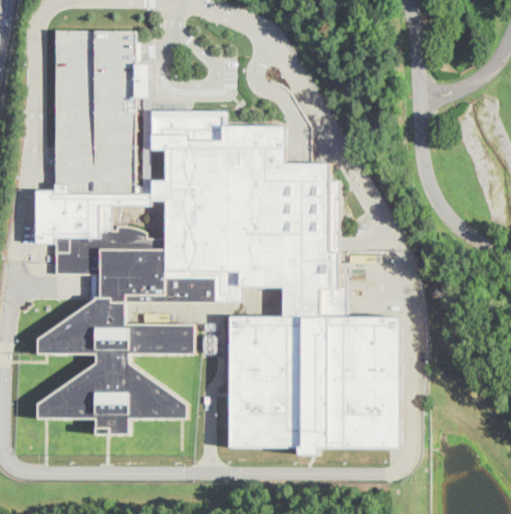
[(54,29),(136,30),(134,192),(54,191),(54,29)]
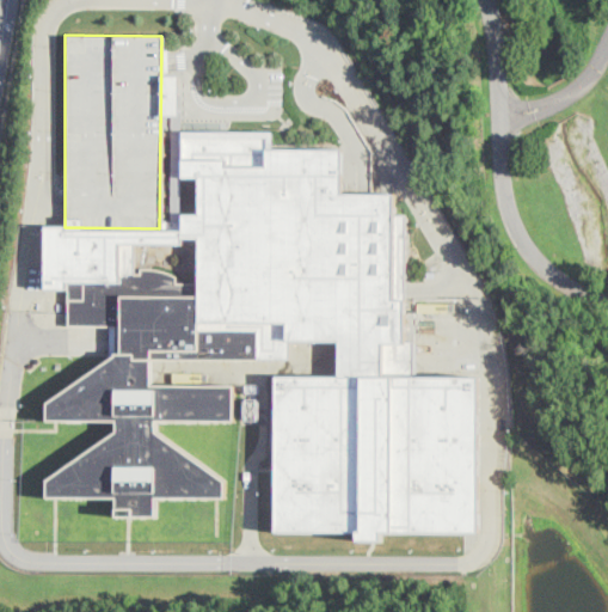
[(375,196),(323,196),(323,154),(280,154),(280,173),(226,173),(226,164),(195,164),(195,173),(209,173),(209,219),(191,219),(191,237),(208,237),(208,319),(299,319),(299,340),(329,340),(329,366),(363,366),(363,347),(387,346),(387,304),(375,304),(375,196)]
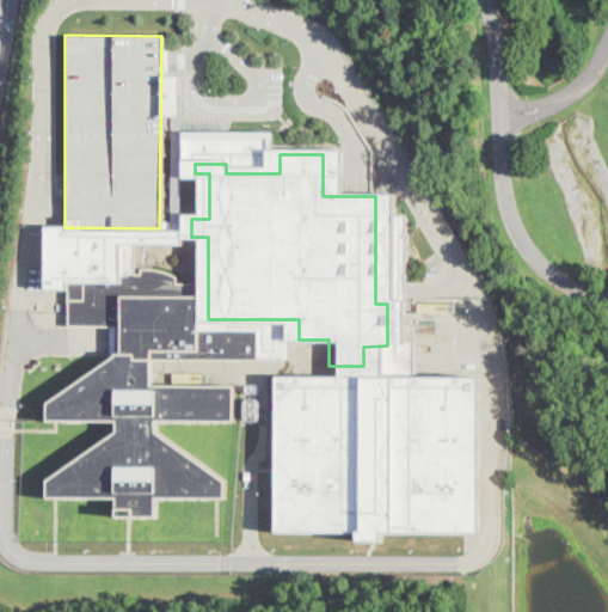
[(184,233),(50,232),(50,292),(74,292),(74,281),(124,282),(124,243),(184,243),(184,233)]
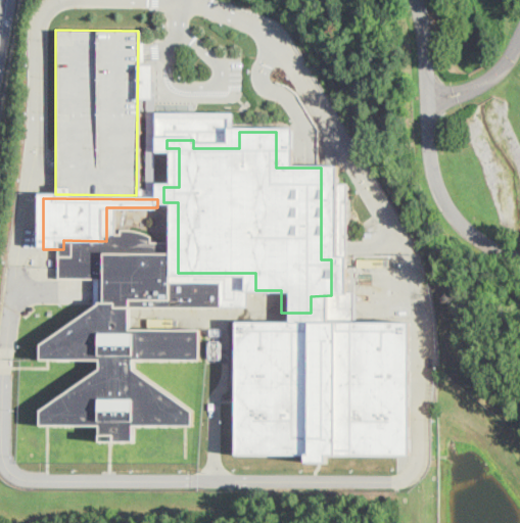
[(169,245),(65,244),(66,279),(98,280),(98,305),(42,346),(42,362),(102,362),(102,371),(43,413),(42,428),(101,428),(102,444),(136,444),(136,428),(196,428),(196,414),(136,371),(136,362),(204,363),(204,331),(131,331),(131,307),(221,308),(221,282),(169,282),(169,245)]
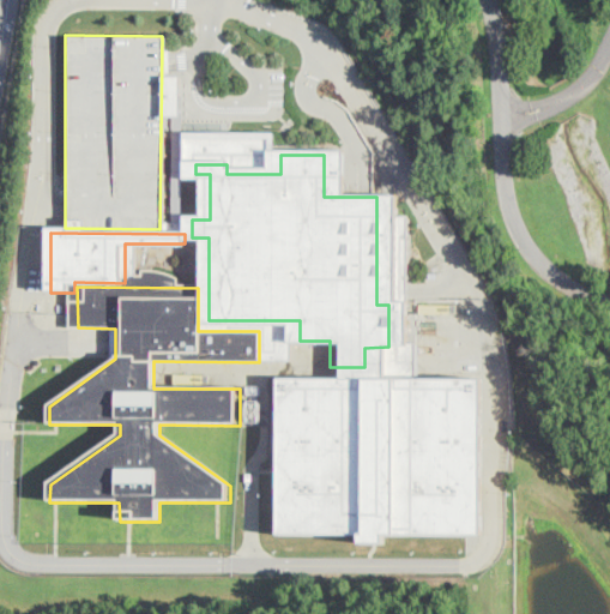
[(355,530),(355,541),(381,541),(381,530),(479,530),(477,377),(273,375),(273,530),(355,530)]
